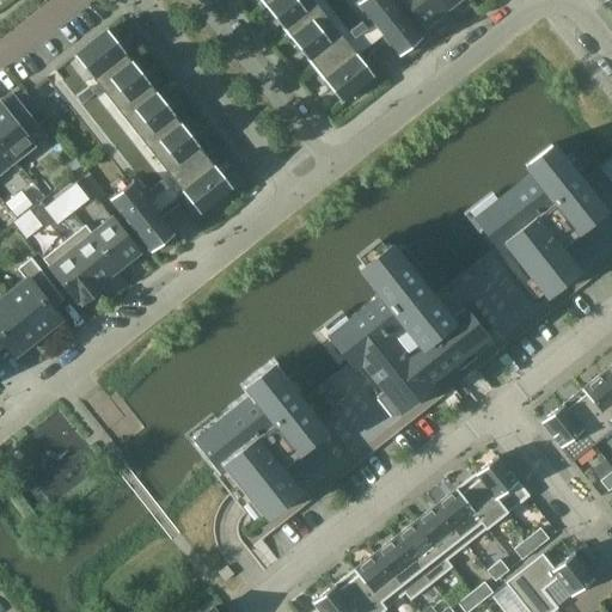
[(356,55),(381,35),(356,2),(359,1),(357,0),(259,0),(264,7),(289,38),(314,69),(340,102),(372,75),(356,55)]
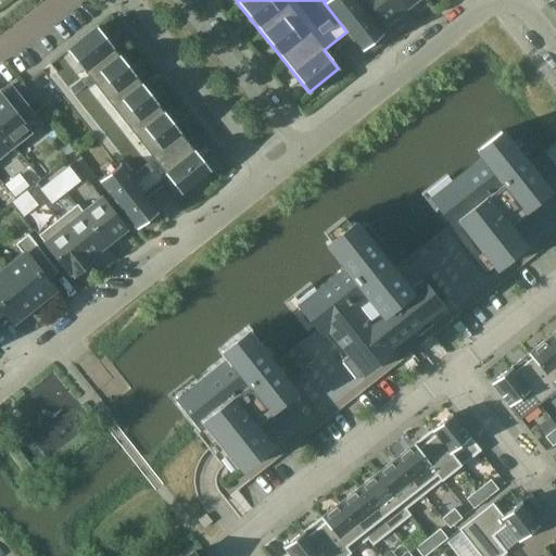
[(362,50),(381,35),(354,0),(326,0),(326,1),(324,2),(346,32),(362,50)]
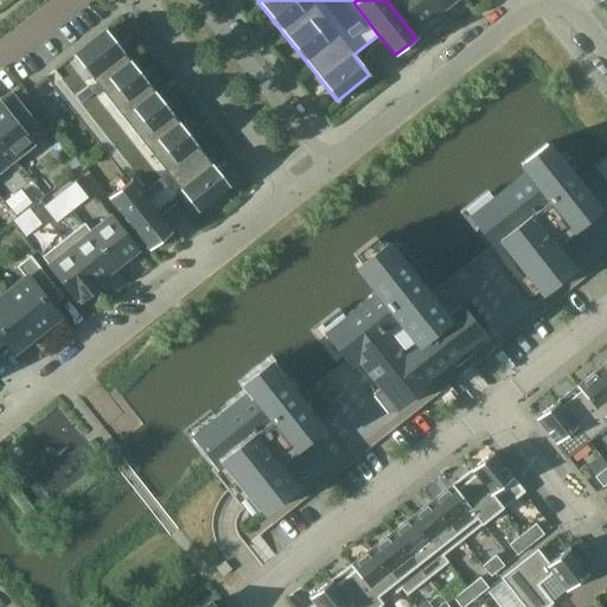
[(398,0),(420,26),(441,10),(433,0),(398,0)]
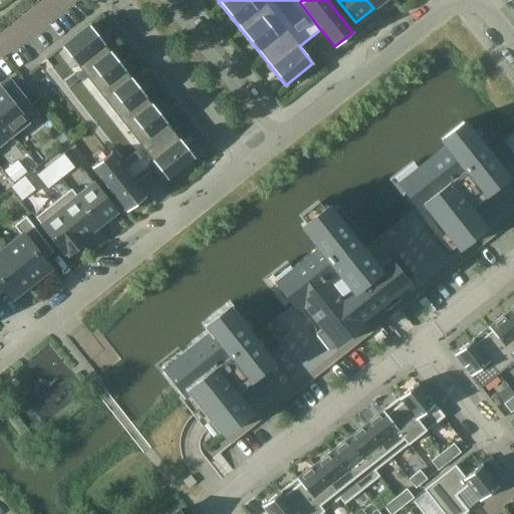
[(132,179),(153,162),(167,179),(194,158),(173,131),(152,104),(132,77),(110,51),(89,24),(61,46),(28,73),(29,75),(39,67),(46,75),(36,83),(37,84),(47,76),(107,154),(109,152),(123,169),(132,179)]
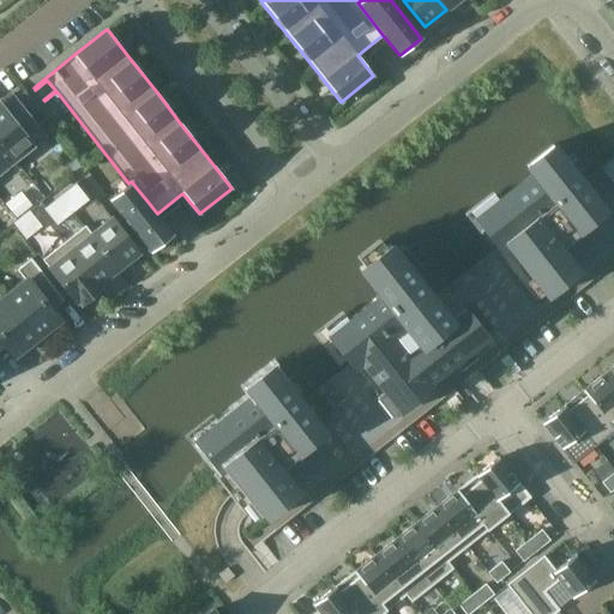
[(8,95),(0,101),(0,140),(14,160),(43,137),(11,95),(10,96),(8,95)]
